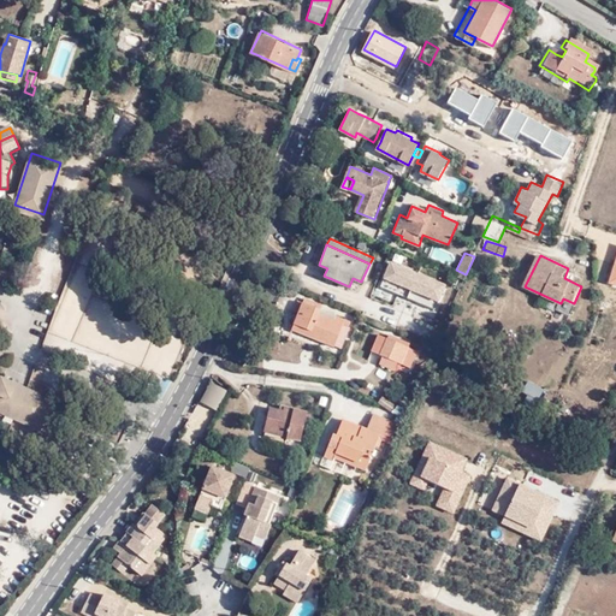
[(434,308),(444,285),(390,261),(380,285),(434,308)]
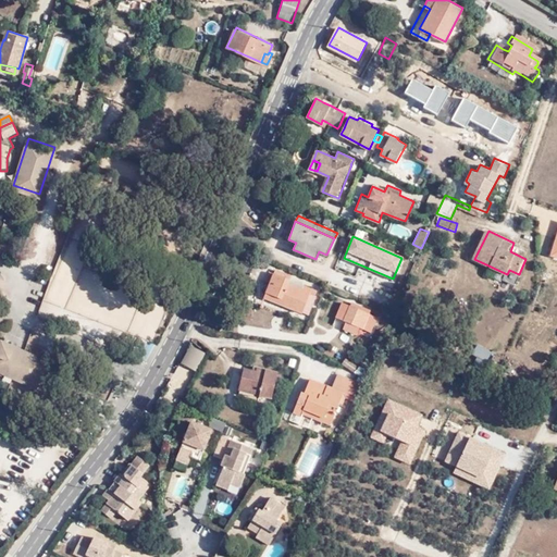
[(517,280),(519,274),(509,270),(507,274),(517,280)]
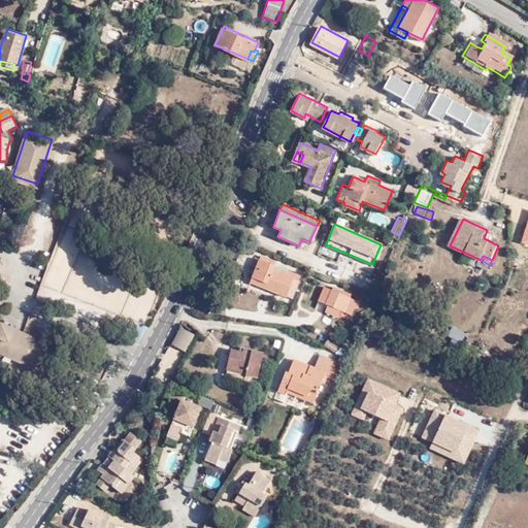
[(289,298),(298,278),(296,277),(297,275),(290,271),(288,274),(274,269),(276,267),(262,261),(254,278),(271,286),(270,290),(289,298)]
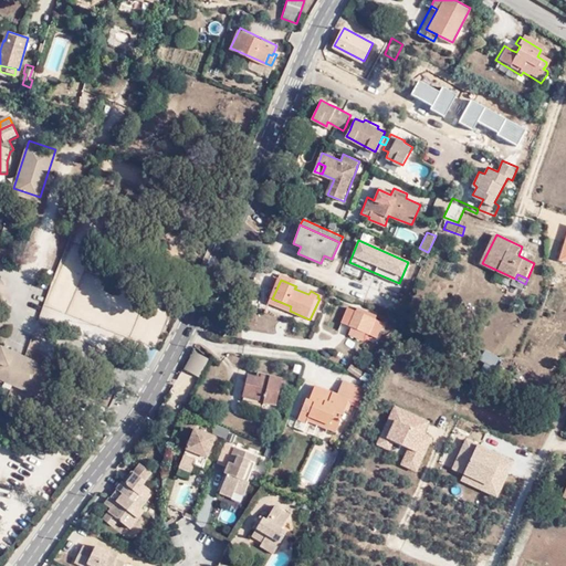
[(291,306),(272,299),(270,303),(290,311),(291,306)]
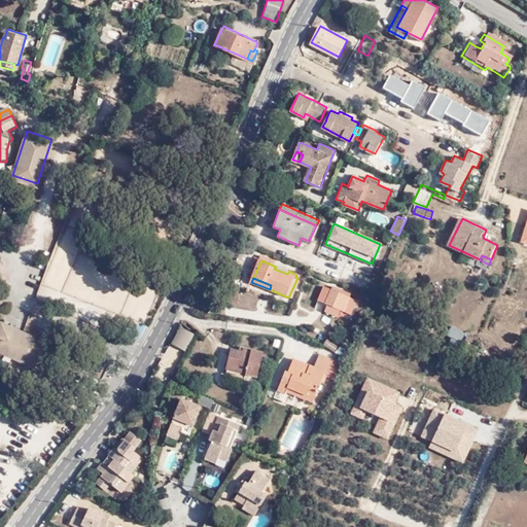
[(288,297),(293,300),(302,280),(297,278),(288,297)]
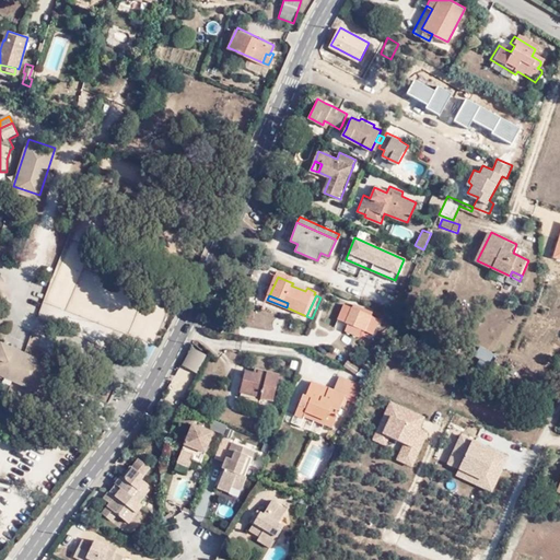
[(378,318),(371,315),(352,307),(343,303),(337,318),(347,323),(343,330),(359,336),(361,328),(372,334),(378,318)]
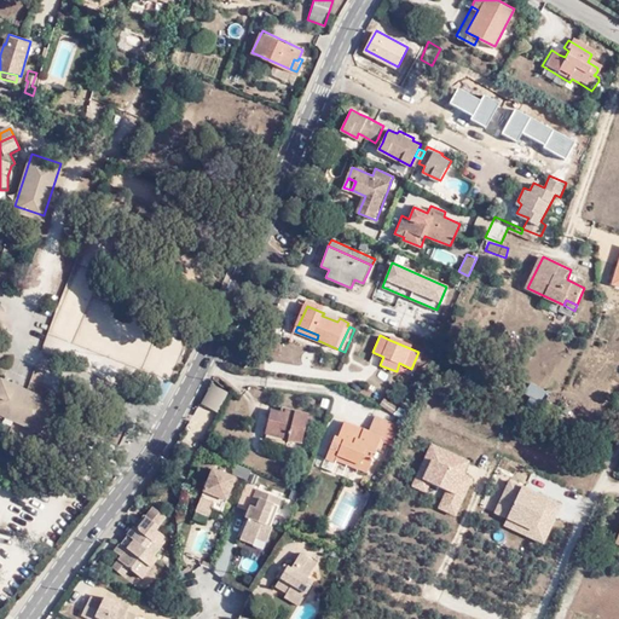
[(389,340),(410,348),(412,343),(391,335),(389,340)]
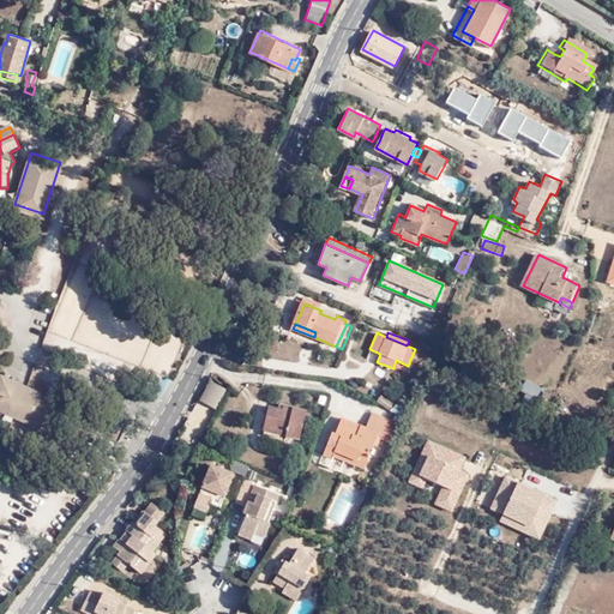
[(396,380),(386,377),(381,386),(391,390),(396,380)]
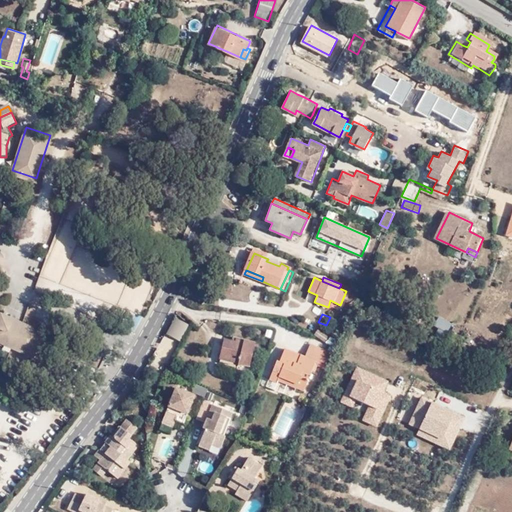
[(19,327),(20,324),(2,316),(0,319),(0,343),(11,349),(19,327)]
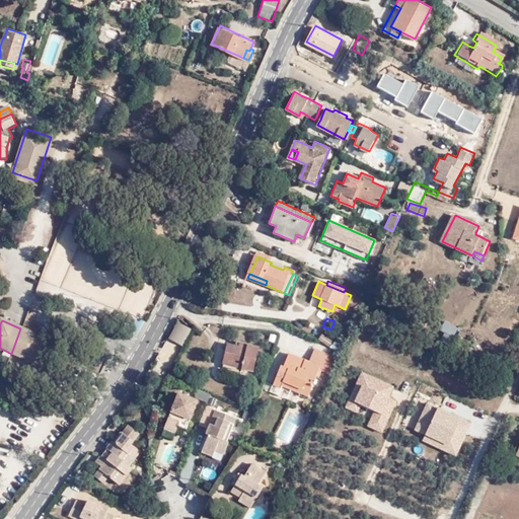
[(44,340),(20,328),(19,331),(11,354),(32,363),(44,340)]
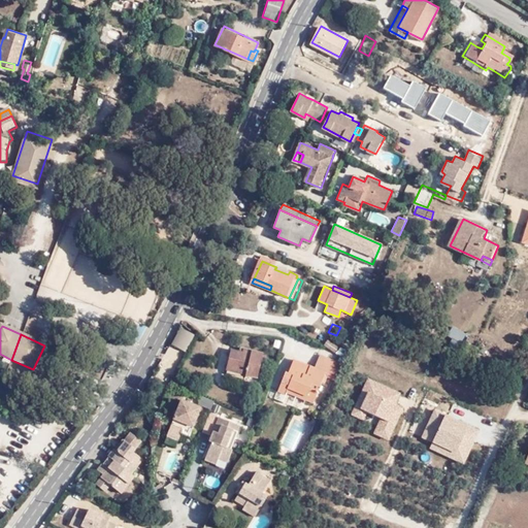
[(327,334),(325,338),(336,345),(339,340),(338,340),(327,334)]
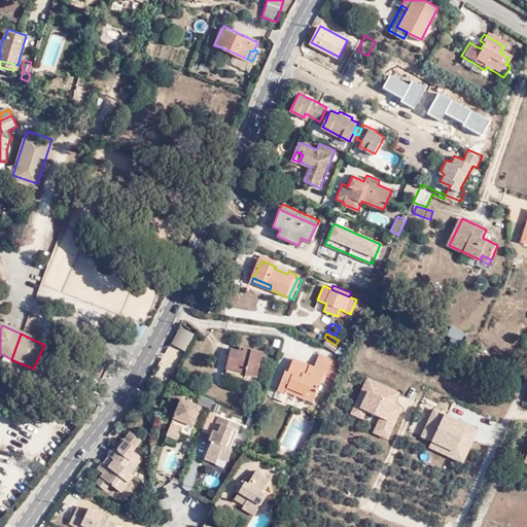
[(242,364),(241,371),(252,373),(257,349),(238,344),(237,347),(224,345),(221,359),(242,364)]
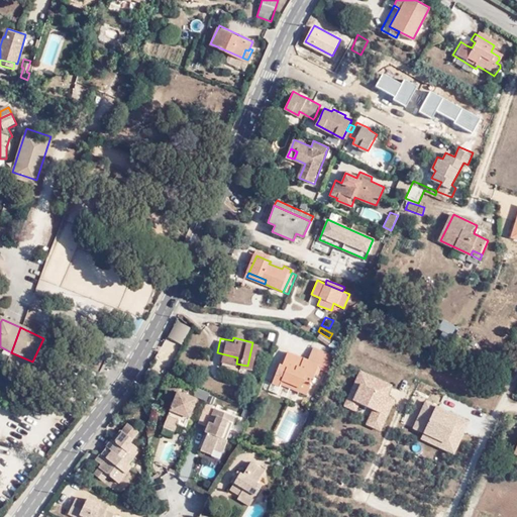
[(328,369),(336,352),(313,342),(307,355),(287,346),(282,360),(278,359),(271,380),(279,383),(280,381),(282,377),(297,384),(299,381),(301,382),(303,379),(310,382),(312,376),(311,376),(317,363),(328,369)]
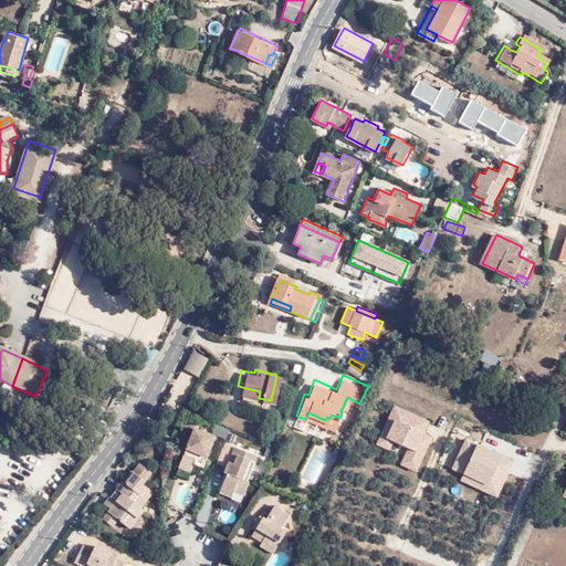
[(237,392),(259,398),(260,391),(238,386),(237,392)]
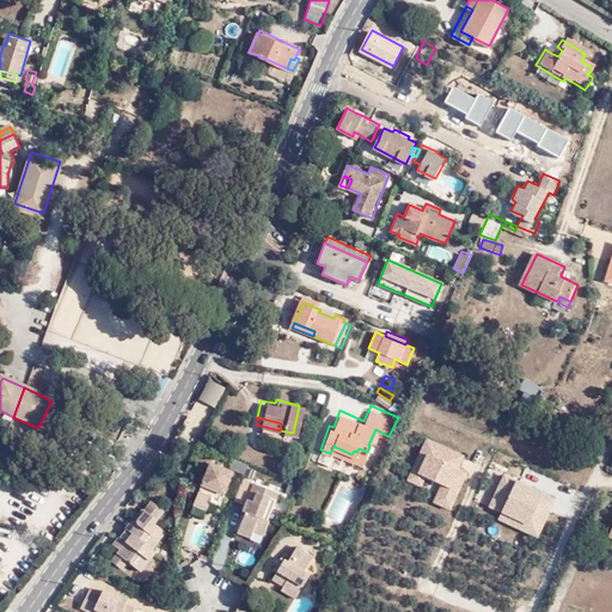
[(387,440),(389,436),(375,429),(368,445),(369,445),(373,446),(378,436),(387,440)]
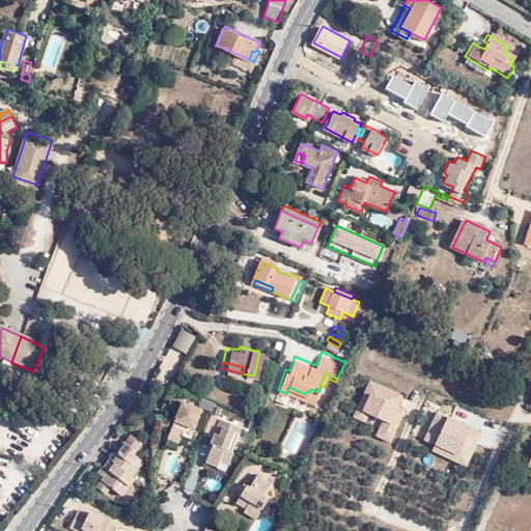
[(115,379),(109,374),(104,384),(111,388),(115,379)]
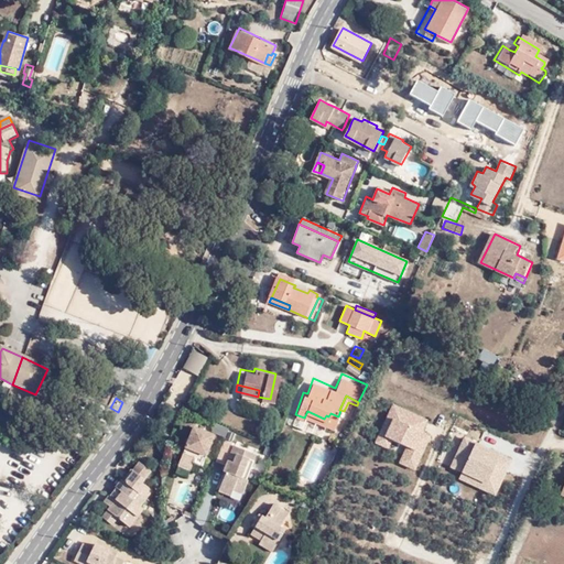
[(422,432),(427,418),(389,402),(371,445),(389,453),(393,444),(403,447),(397,464),(415,472),(430,435),(422,432)]
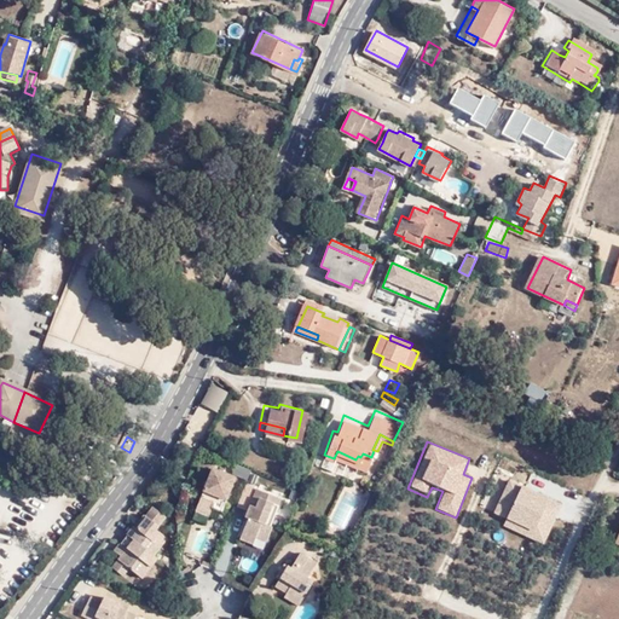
[(337,451),(335,456),(365,468),(371,457),(363,453),(360,457),(358,456),(356,460),(337,451)]
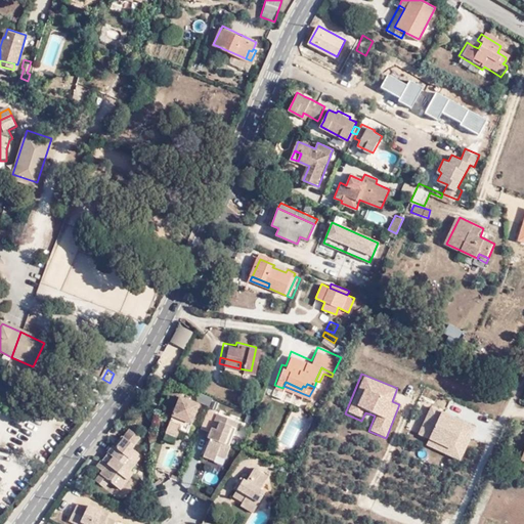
[(198,402),(178,394),(164,428),(176,434),(179,427),(187,430),(198,402)]
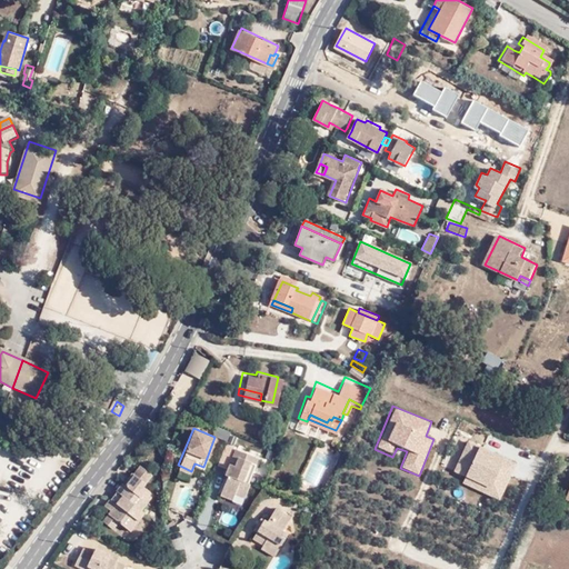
[(449,477),(498,501),(517,463),(468,439),(449,477)]
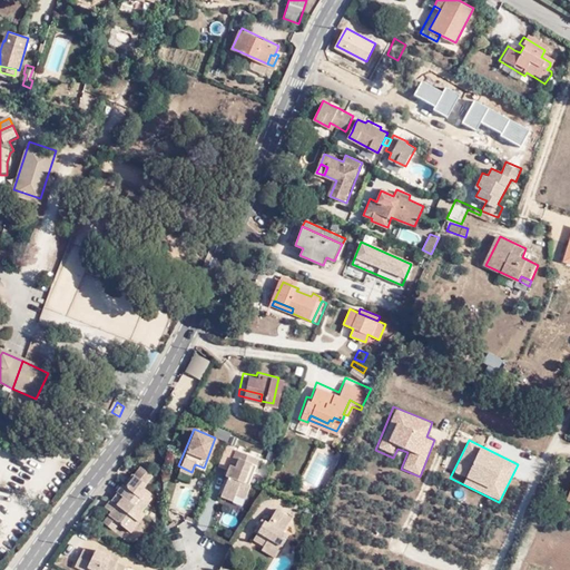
[(258,457),(236,448),(228,468),(231,469),(220,492),(234,498),(236,491),(245,494),(249,482),(246,481),(251,471),(252,472),(258,457)]
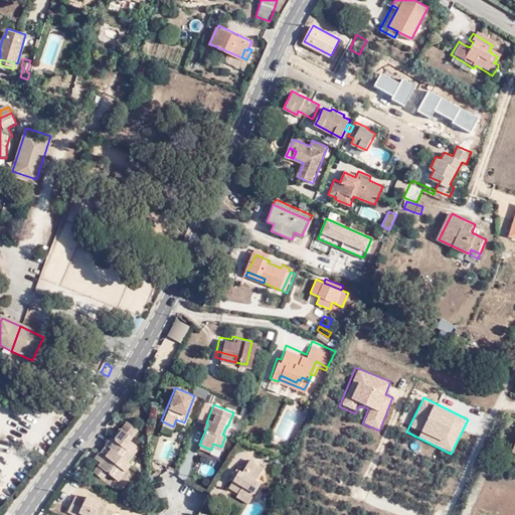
[(134,441),(121,430),(97,460),(102,464),(94,473),(103,480),(108,474),(119,483),(132,467),(129,465),(135,457),(129,453),(134,446),(131,443),(134,441)]
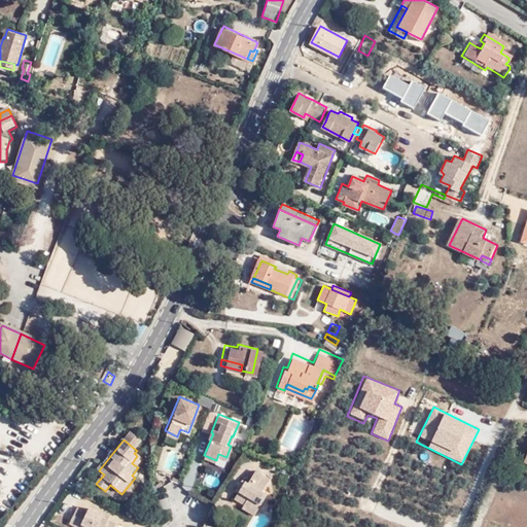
[(276,469),(288,476),(291,467),(279,462),(276,469)]
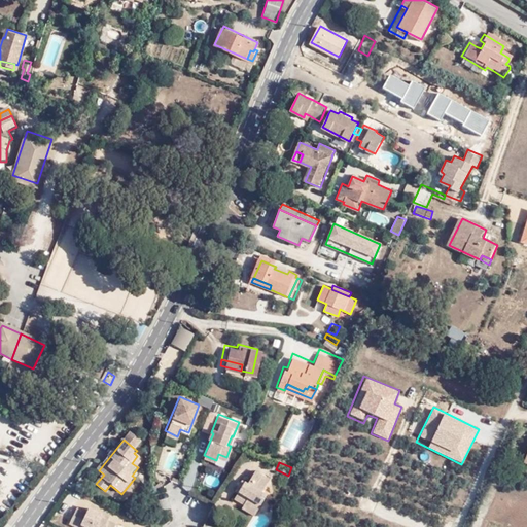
[(243,501),(255,508),(265,496),(266,491),(261,488),(269,477),(254,467),(246,481),(240,477),(234,487),(238,488),(237,490),(246,496),(243,501)]
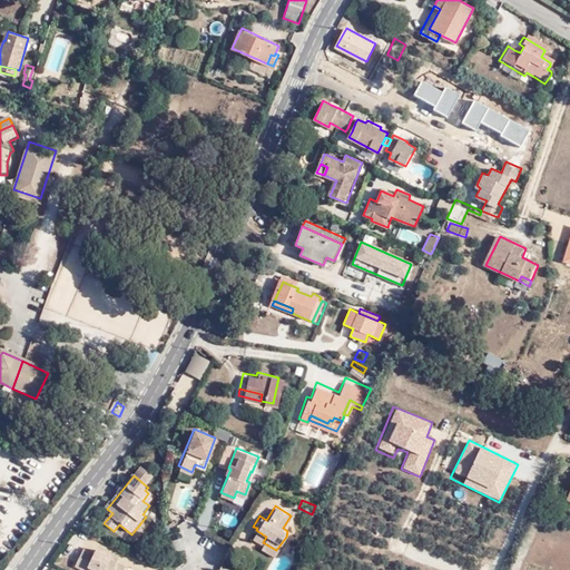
[(252,534),(263,542),(266,537),(256,530),(252,534)]
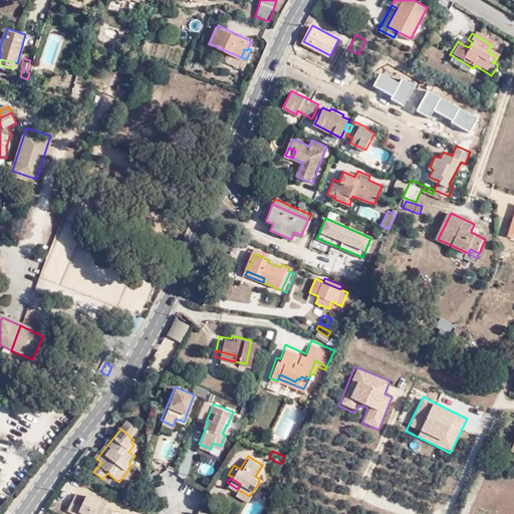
[(247,500),(249,496),(237,489),(235,492),(247,500)]
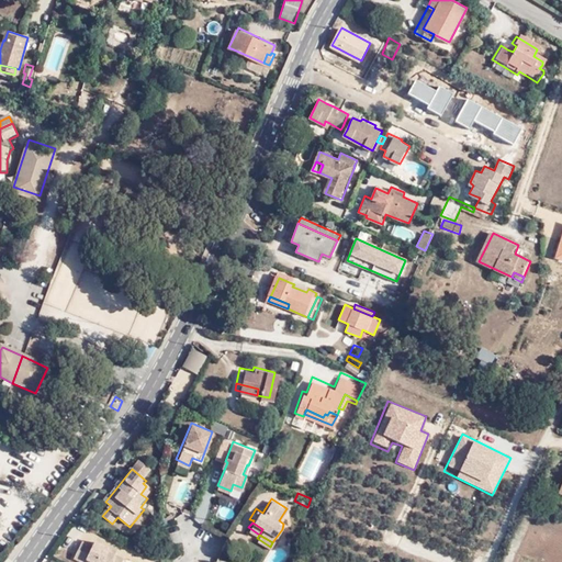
[(108,551),(110,548),(96,541),(92,547),(81,541),(75,558),(83,561),(122,561),(124,560),(115,555),(108,551)]
